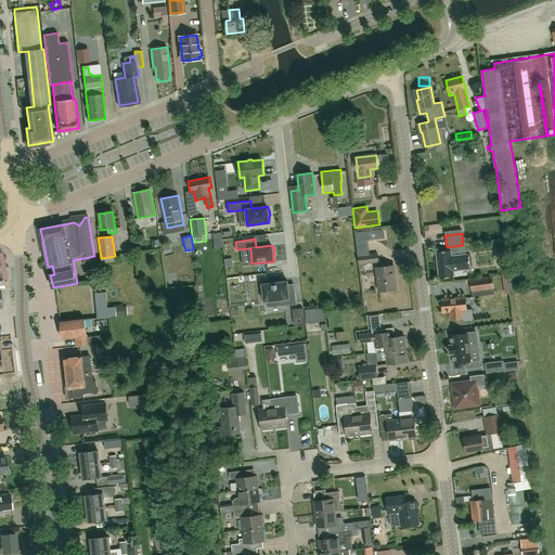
[(454,276),(453,269),(472,267),(469,253),(457,255),(457,250),(451,250),(437,253),(440,279),(454,276)]
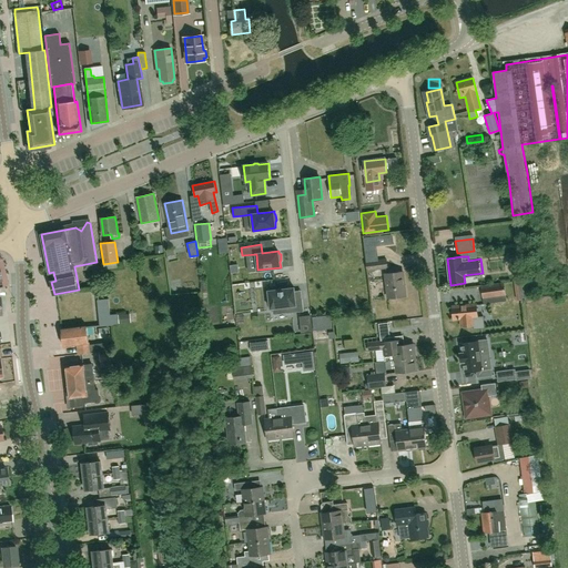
[(373,271),(388,269),(386,259),(371,261),(373,271)]
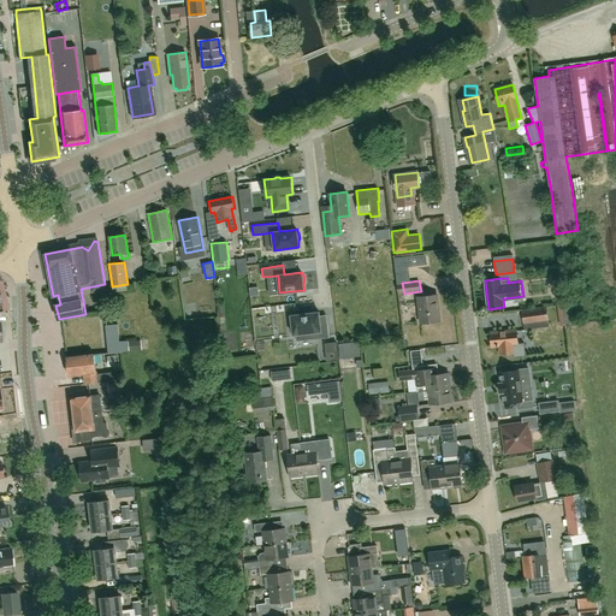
[(420,323),(440,320),(437,295),(418,297),(420,323)]
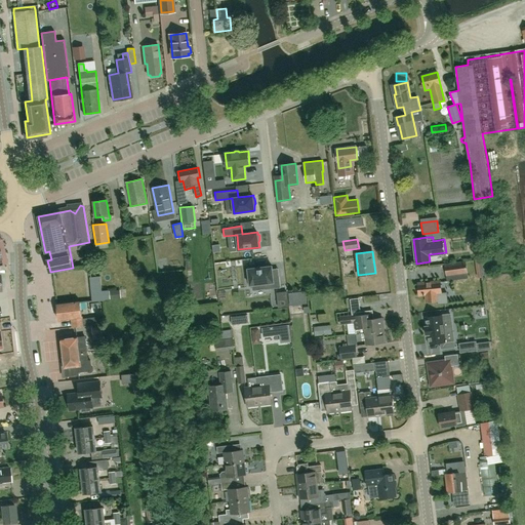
[(446,276),(468,273),(466,261),(445,264),(446,276)]
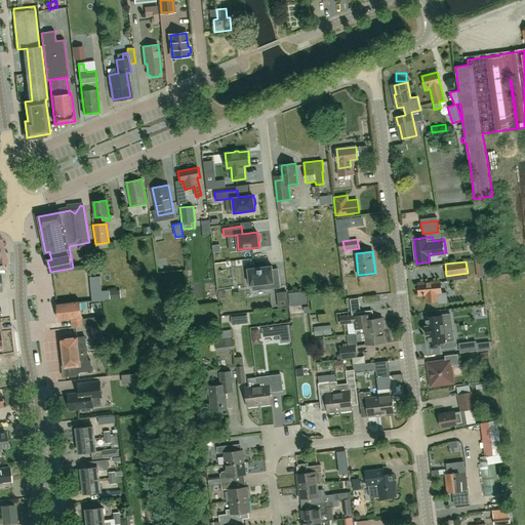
[(273,265),(247,269),(247,271),(246,271),(247,282),(248,282),(249,286),(264,284),(265,289),(281,287),(278,269),(273,269),(273,265)]
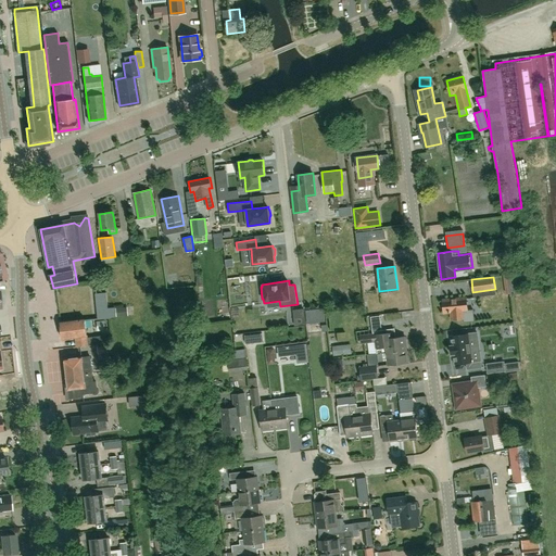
[(83,292),(62,294),(63,303),(83,301),(83,292)]
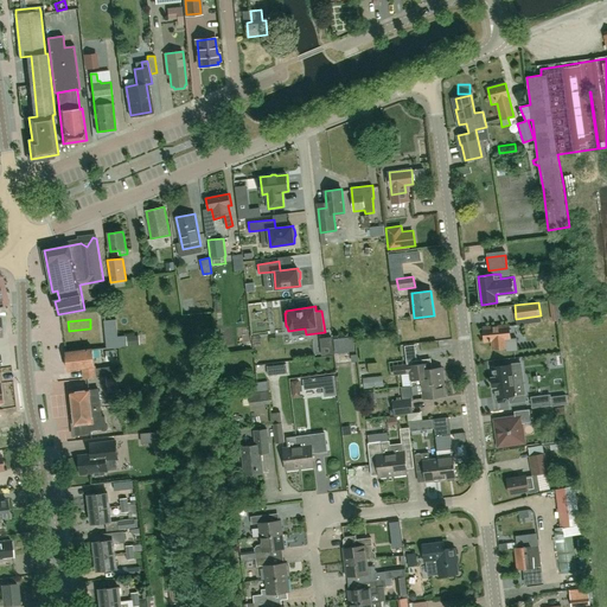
[(116,319),(104,320),(107,347),(127,345),(126,336),(117,337),(116,319)]
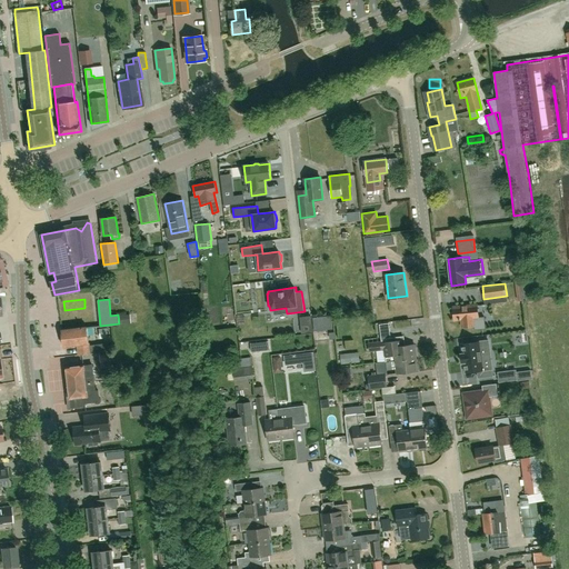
[(480,318),(479,318),(478,306),(453,308),(455,320),(461,320),(462,328),(475,327),(475,329),(479,328),(481,328),(482,327),(483,325),(483,323),(483,321),(483,320),(482,319),(480,318)]
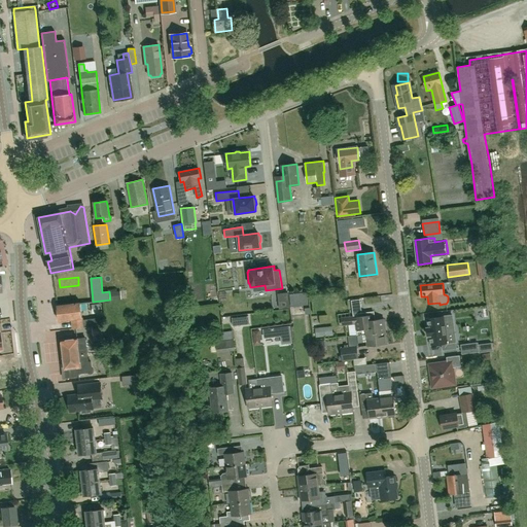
[(398,309),(397,296),(386,297),(387,311),(398,309)]
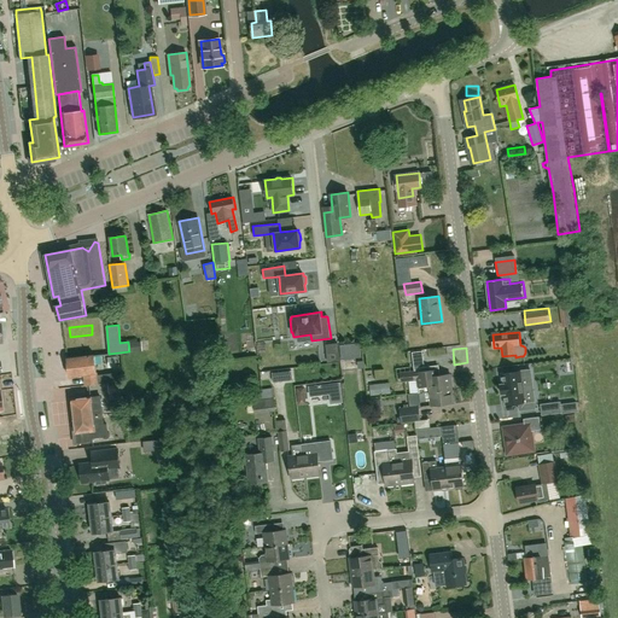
[(95,356),(68,360),(69,375),(85,375),(86,385),(117,380),(117,373),(97,375),(95,356)]
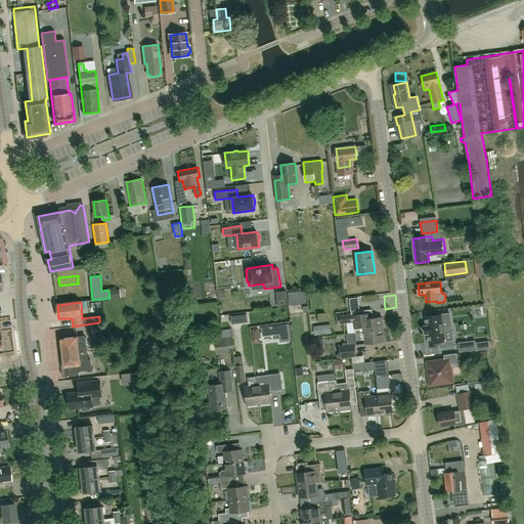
[(355,315),(339,316),(340,324),(354,322),(355,334),(383,330),(382,317),(372,319),(370,313),(355,315)]
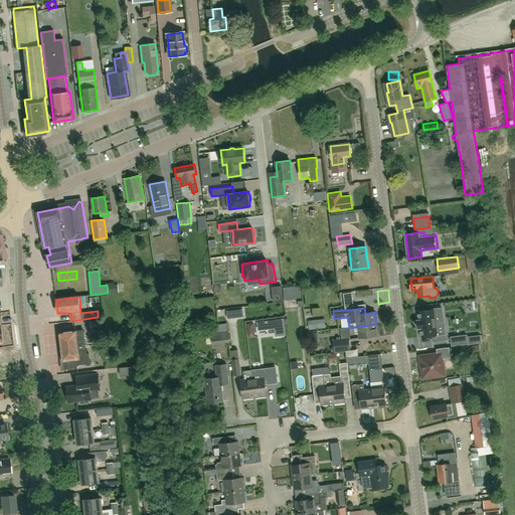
[(419,320),(417,320),(418,328),(420,328),(421,337),(433,335),(434,342),(446,340),(445,334),(437,335),(435,319),(443,318),(442,309),(418,312),(419,320)]
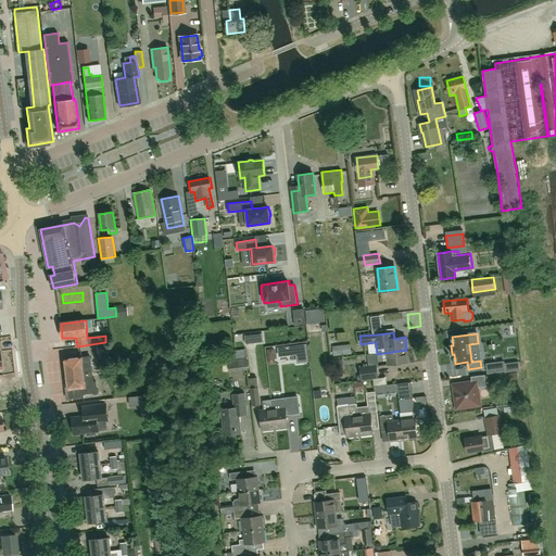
[(495,333),(482,335),(483,353),(496,353),(495,333)]
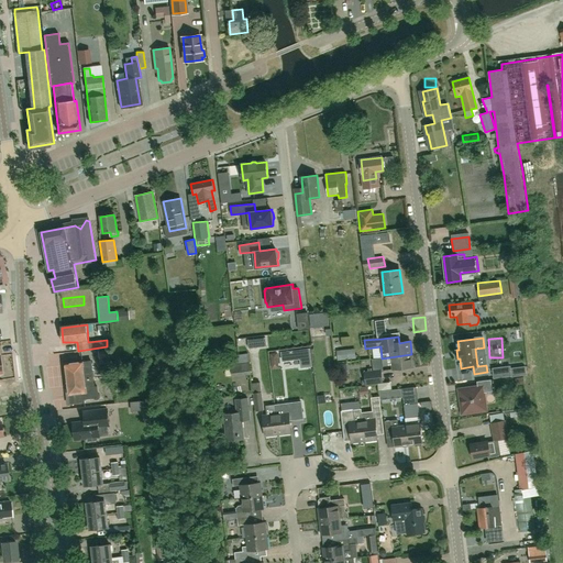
[(257,348),(256,339),(247,340),(249,349),(257,348)]
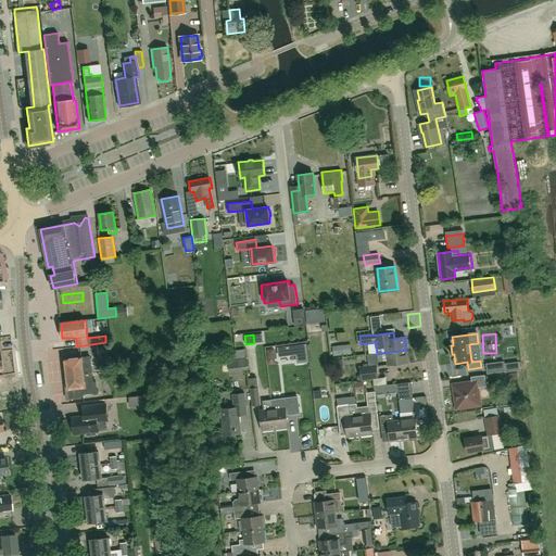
[(295,345),(278,346),(279,356),(297,354),(298,363),(308,362),(306,343),(295,345)]
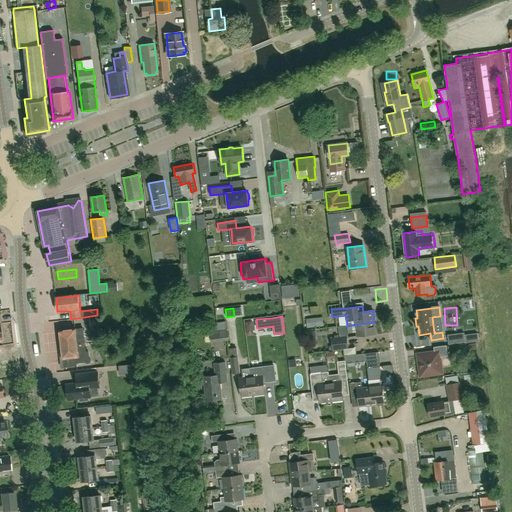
[(100,325),(102,325),(100,317),(89,319),(90,327),(91,327),(92,334),(101,332),(100,325)]
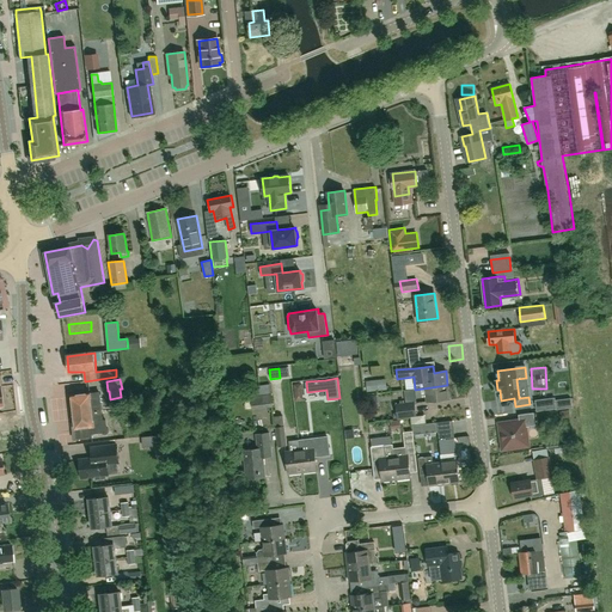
[(379,380),(366,381),(367,392),(380,391),(379,380)]
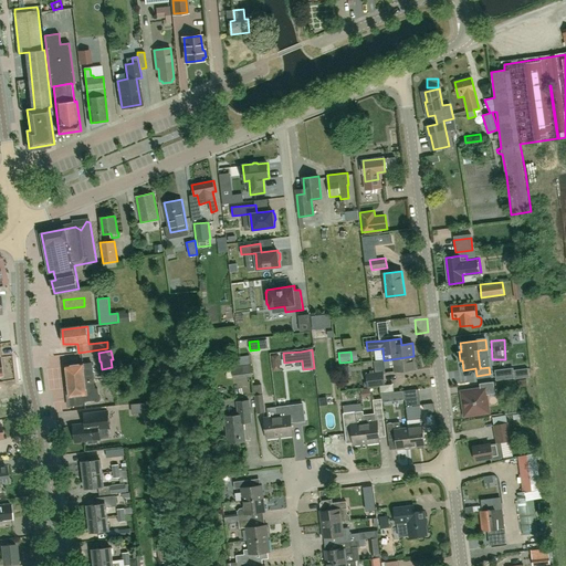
[(413,356),(384,360),(385,369),(395,368),(395,373),(416,369),(413,356)]
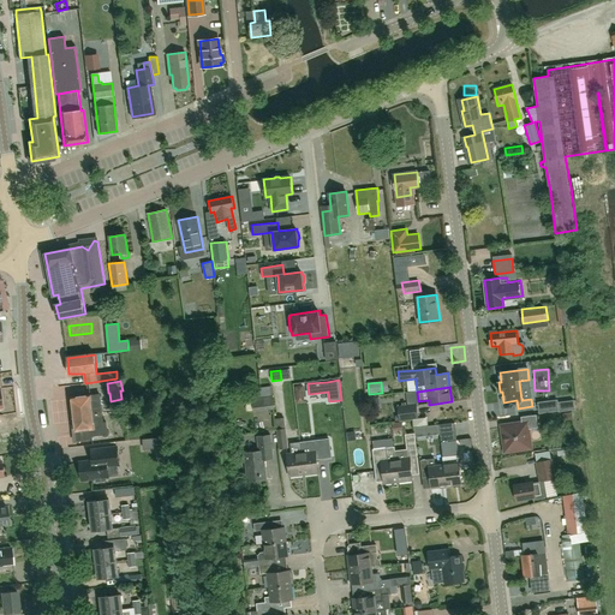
[(107,435),(109,434),(109,431),(107,429),(106,423),(103,423),(100,395),(72,398),(77,442),(93,440),(93,436),(103,434),(105,435),(107,435)]
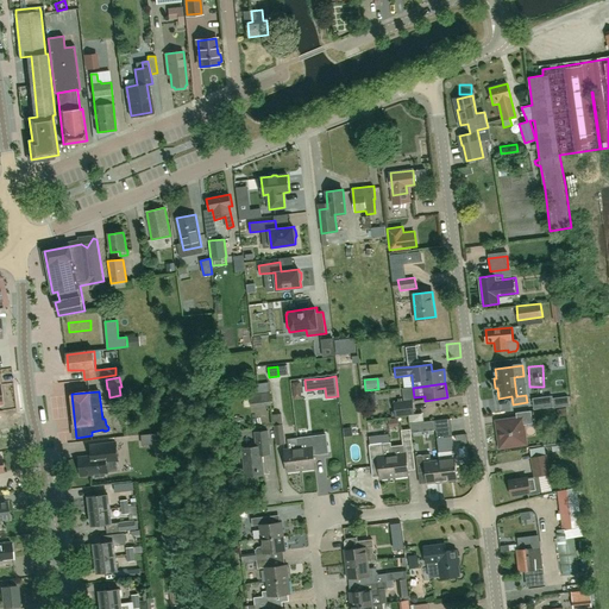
[(251,407),(271,405),(270,391),(250,394),(251,407)]
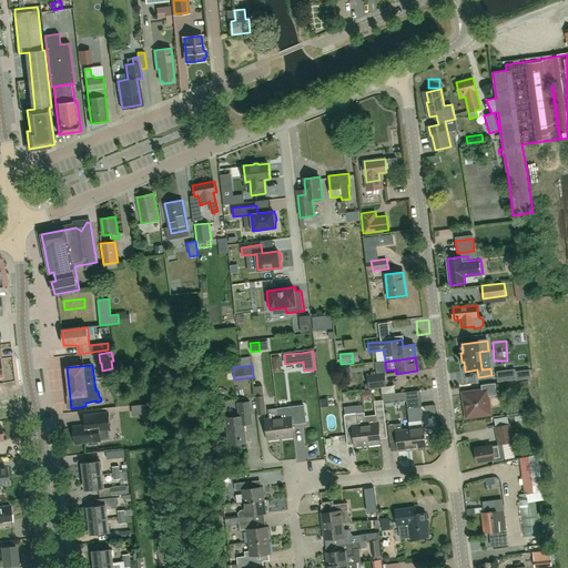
[(497,371),(498,382),(516,379),(515,368),(497,371)]
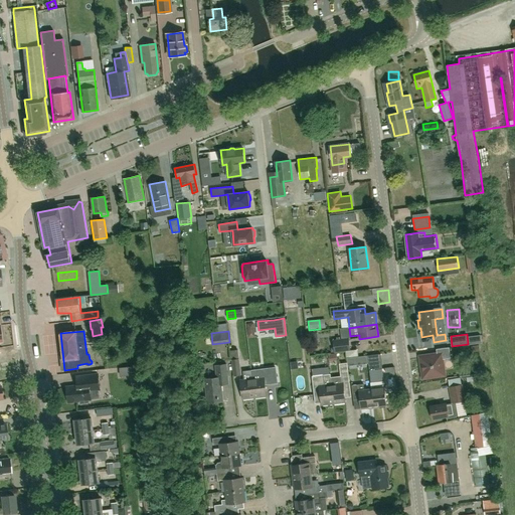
[(334,352),(351,350),(349,338),(333,340),(334,352)]
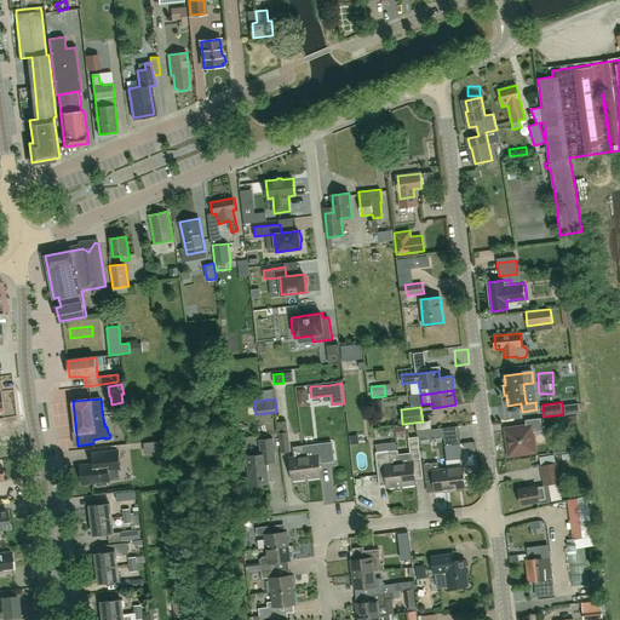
[(527,429),(507,431),(507,440),(506,441),(507,446),(509,447),(510,454),(526,453),(524,449),(534,448),(532,434),(543,432),(540,419),(526,422),(527,429)]
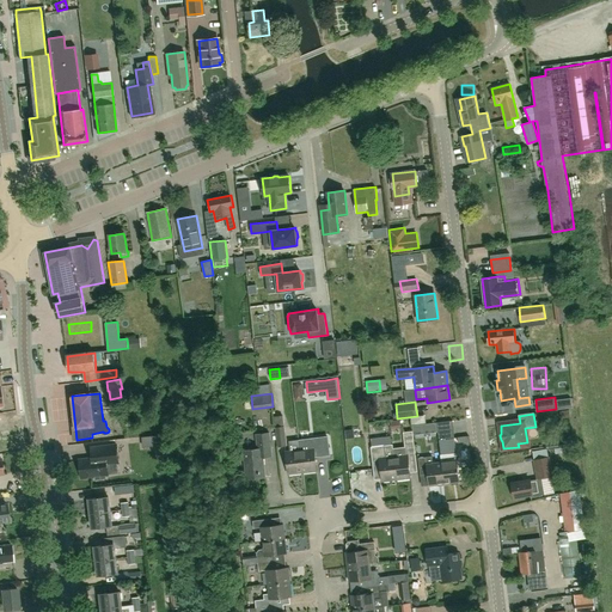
[(283,416),(275,416),(279,446),(287,445),(285,426),(283,416)]
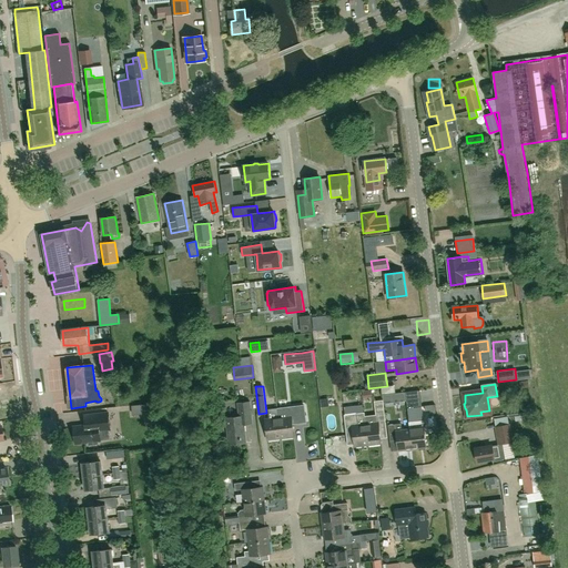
[(292,389),(292,407),(301,407),(301,389),(292,389)]
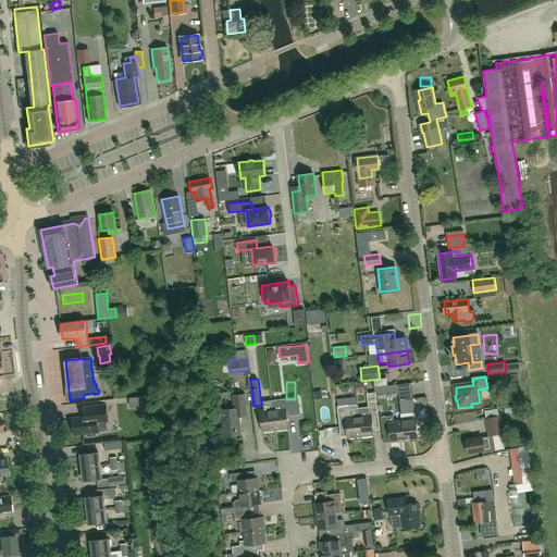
[(398,387),(399,393),(399,400),(413,398),(411,385),(398,387)]
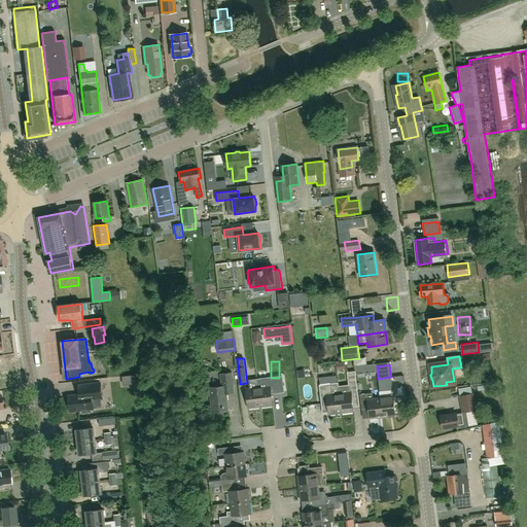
[(339,387),(342,413),(353,412),(351,392),(350,392),(350,390),(357,389),(355,372),(347,373),(349,386),(339,387)]
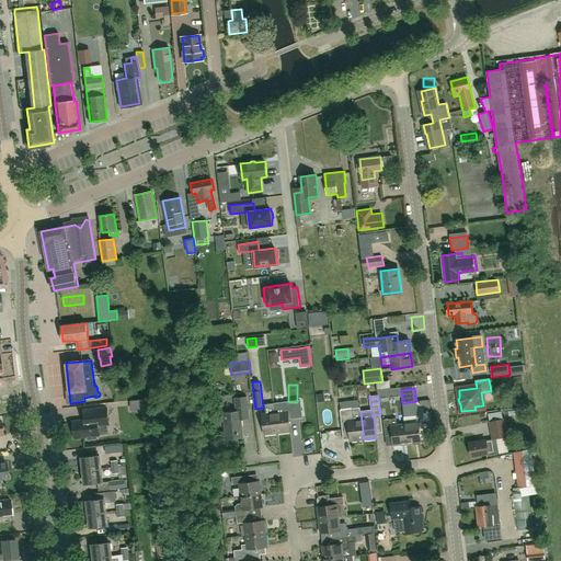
[(241,420),(249,419),(247,397),(235,398),(237,412),(222,413),(226,439),(243,437),(241,420)]
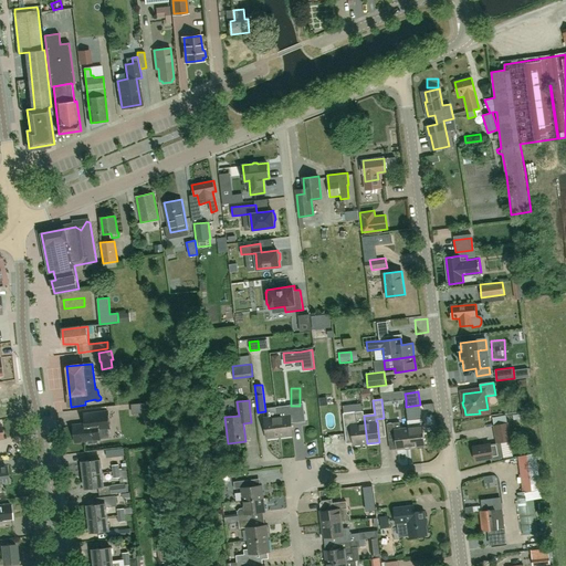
[(133,412),(146,411),(145,402),(132,404),(133,412)]
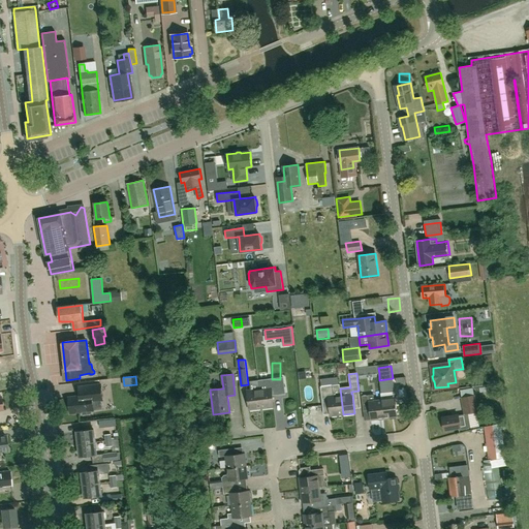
[(261,408),(259,389),(258,380),(250,381),(251,390),(247,391),(249,410),(261,408)]
